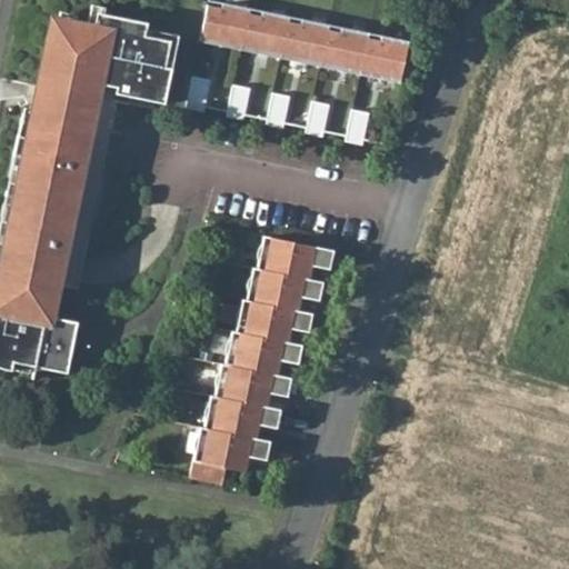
[(92,3),(88,25),(96,26),(98,12),(106,13),(108,6),(92,3)]
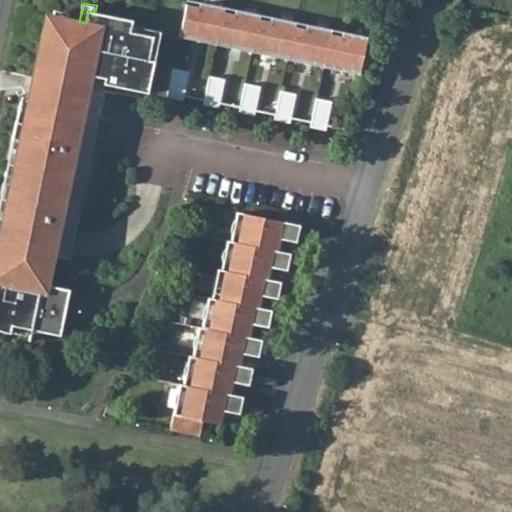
[(186,6),(179,40),(189,42),(190,37),(207,41),(206,46),(214,48),(224,50),(225,44),(243,48),(242,53),(250,55),(261,57),(262,52),(278,55),(277,61),(286,62),(295,64),(296,59),(314,63),(313,68),(323,70),(333,72),(334,67),(352,71),(351,76),(359,77),(368,39),(344,34),(343,40),(330,37),(332,32),(306,26),(305,32),(293,30),(294,24),(270,19),(269,24),(258,22),(259,16),(235,11),(234,16),(221,14),(222,9),(200,4),(199,9),(186,6)]
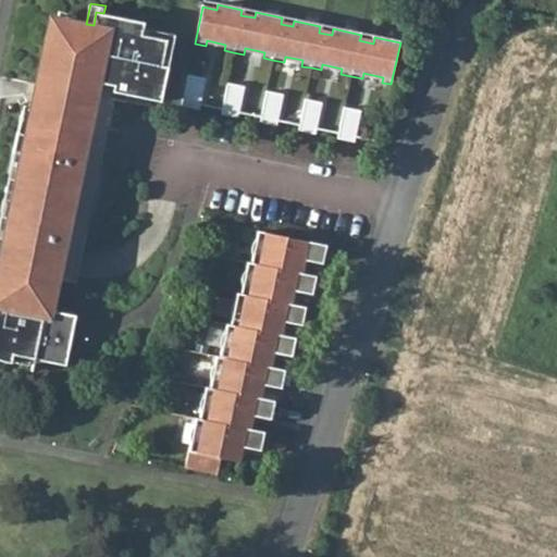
[(60,10),(54,31),(63,33),(65,20),(71,21),(74,12),(60,10)]
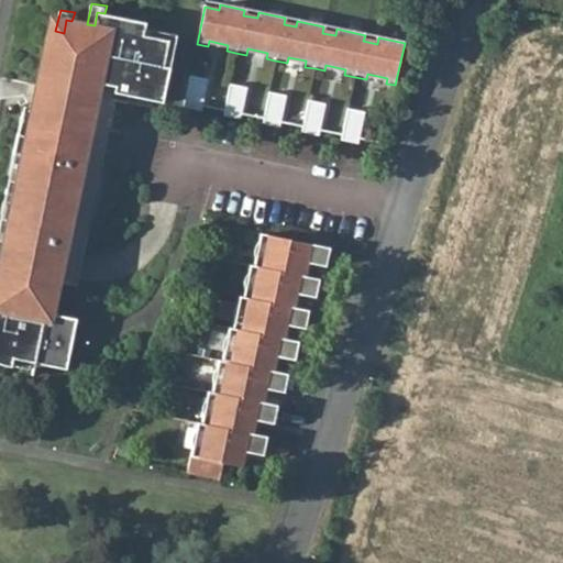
[(55,31),(44,88),(100,99),(103,84),(118,86),(117,94),(163,101),(177,35),(146,30),(147,21),(105,13),(97,12),(95,25),(87,24),(72,21),(66,20),(64,33),(55,31)]
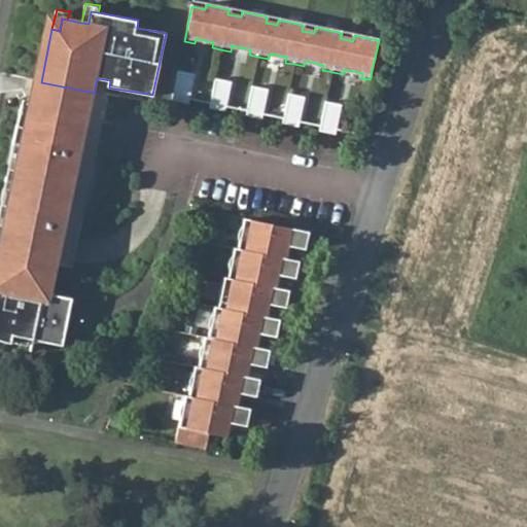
[(303,25),(302,31),(314,33),(315,27),(303,25)]
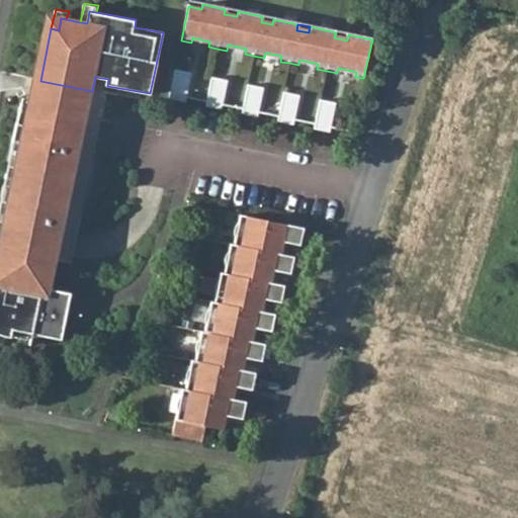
[(336,32),(334,37),(347,40),(348,34),(336,32)]
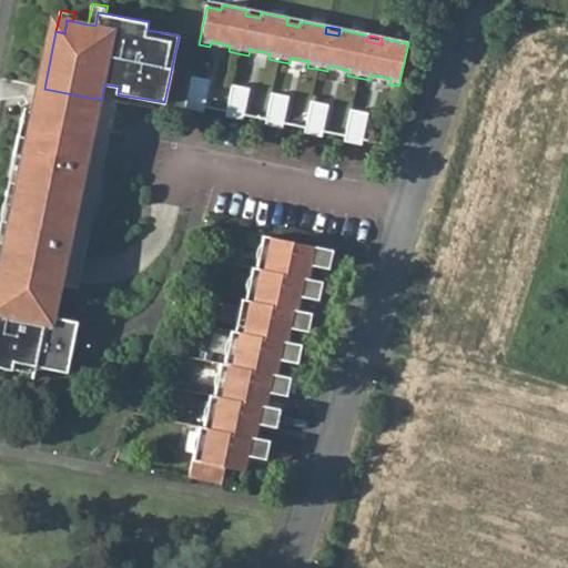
[(210,80),(193,77),(185,111),(203,114),(204,109),(210,80)]
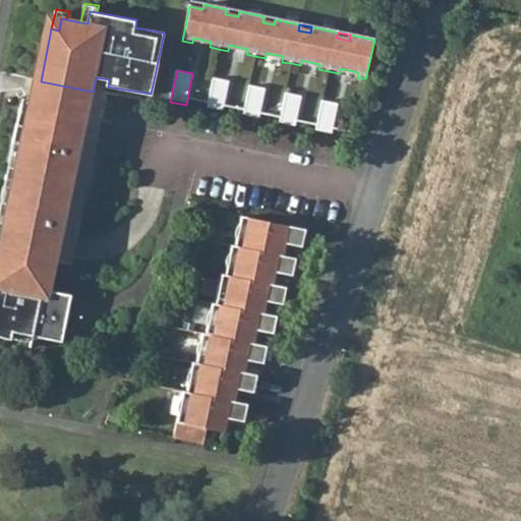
[(212,77),(207,104),(205,109),(222,112),(223,107),(228,81),(212,77)]
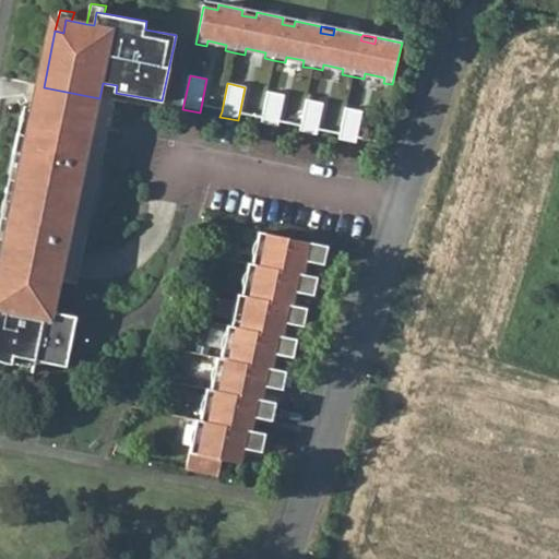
[(39,107),(37,116),(88,127),(93,128),(99,98),(44,87),(39,107)]
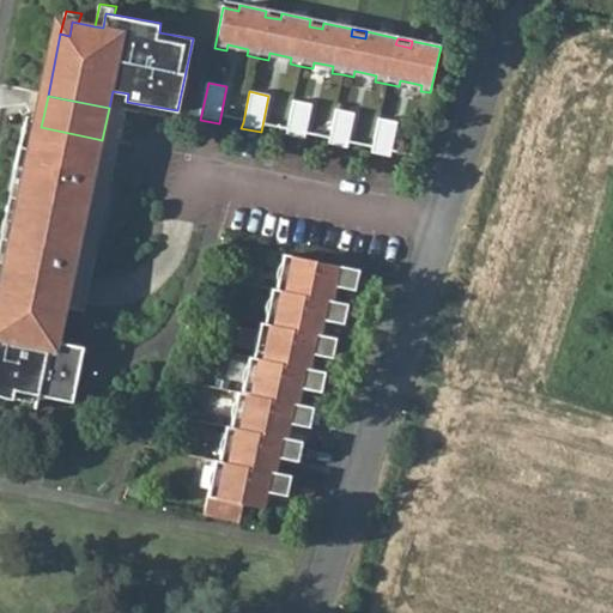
[(291,101),(285,132),(284,137),(304,141),(305,135),(311,105),(291,101)]
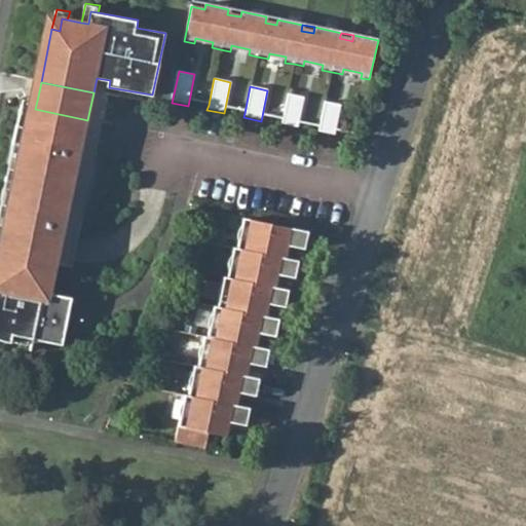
[(288,94),(282,121),(280,125),(297,128),(298,124),(303,98),(288,94)]
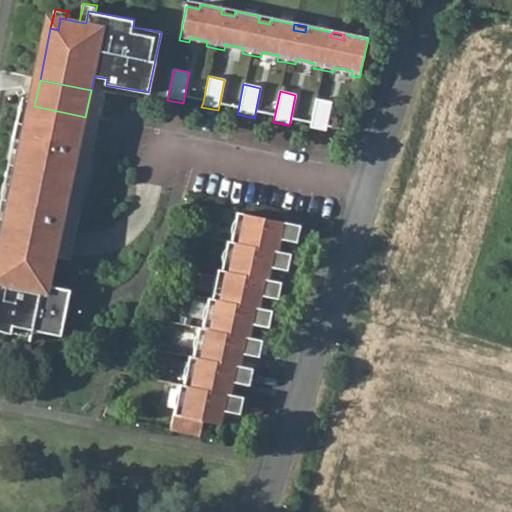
[(23,96),(18,116),(27,118),(29,106),(34,106),(36,98),(23,96)]
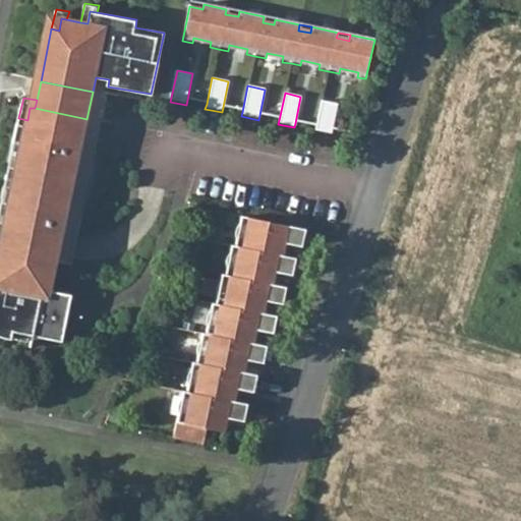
[(323,101),(316,127),(315,132),(332,135),(333,130),(339,105),(323,101)]
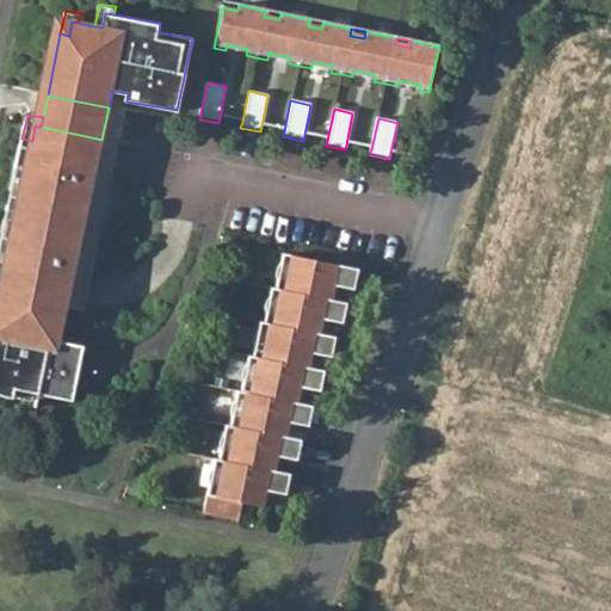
[(0,396),(13,401),(16,390),(36,394),(41,395),(51,339),(57,308),(67,309),(67,308),(75,271),(91,190),(86,189),(97,139),(41,127),(35,127),(32,141),(22,139),(18,159),(26,161),(8,251),(0,288),(0,396)]
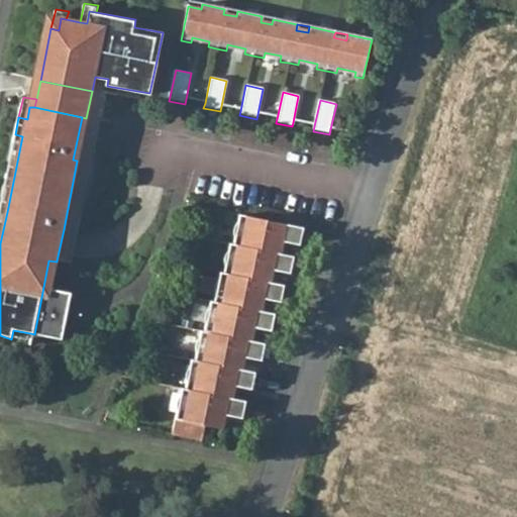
[(82,117),(73,160),(77,161),(86,118),(82,117)]
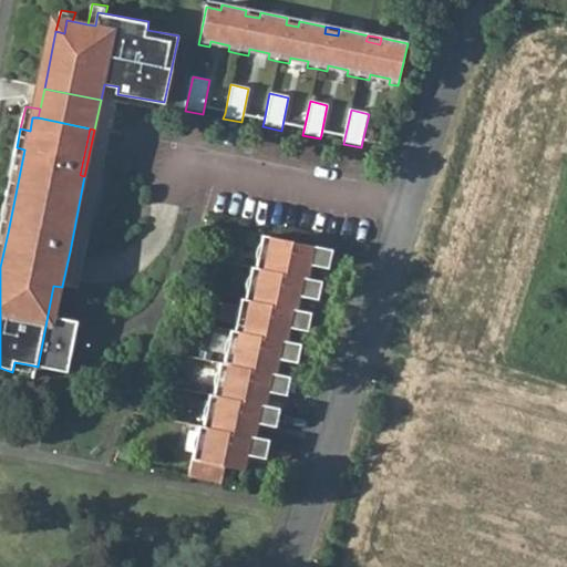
[(17,147),(0,228),(0,267),(8,233),(24,150),(17,147)]
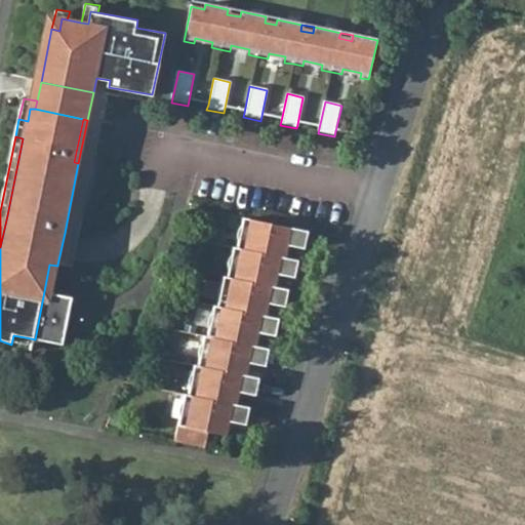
[(179,396),(169,440),(200,447),(203,435),(223,438),(226,425),(241,428),(246,409),(232,407),(235,394),(252,397),(256,380),(243,377),(246,365),(263,368),(267,351),(253,348),(256,336),(272,339),(276,323),(263,319),(266,306),(280,310),(284,293),(271,289),(274,275),(290,278),(294,263),(281,259),(282,252),(285,246),(301,250),(306,233),(241,218),(234,250),(232,249),(230,254),(225,280),(219,279),(213,310),(209,309),(203,337),(199,337),(193,368),(190,367),(184,397),(179,396)]
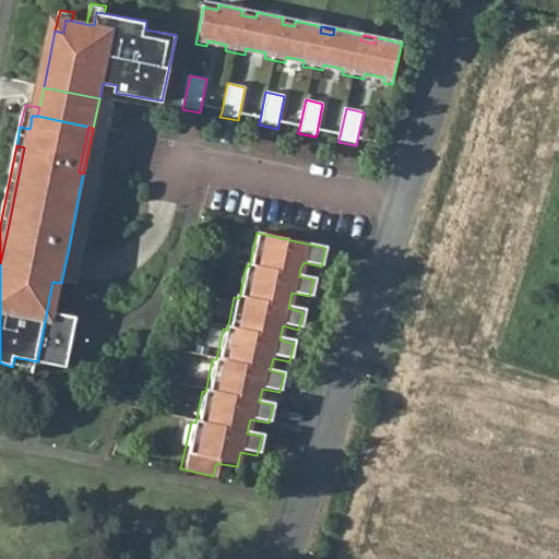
[(47,310),(37,361),(68,368),(71,356),(79,317),(47,310)]
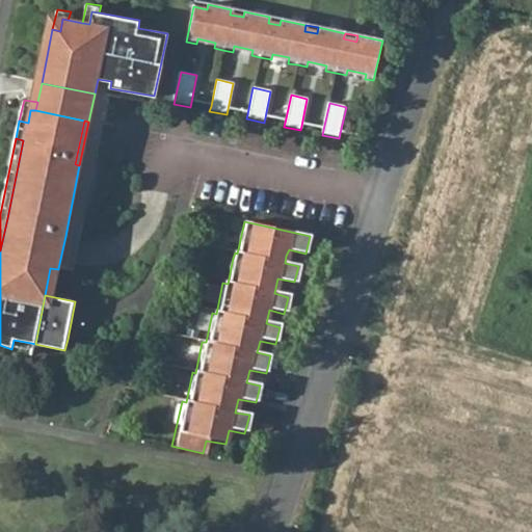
[(14,340),(11,349),(29,352),(31,343),(14,340)]
